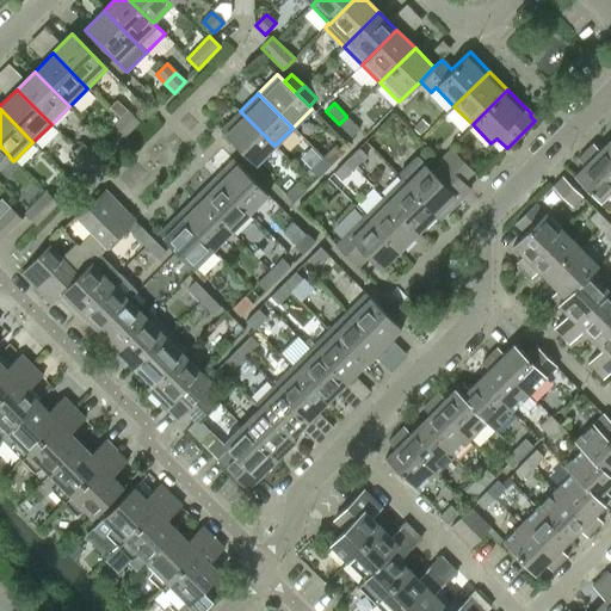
[(119,119),(130,130),(139,121),(128,110),(119,119)]
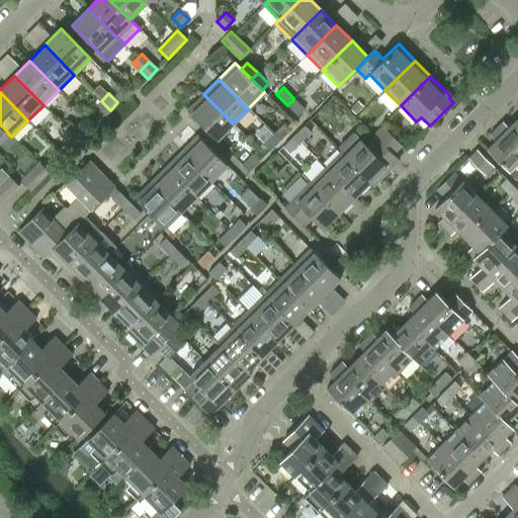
[(233,123),(203,94),(187,110),(217,140),(233,123)]
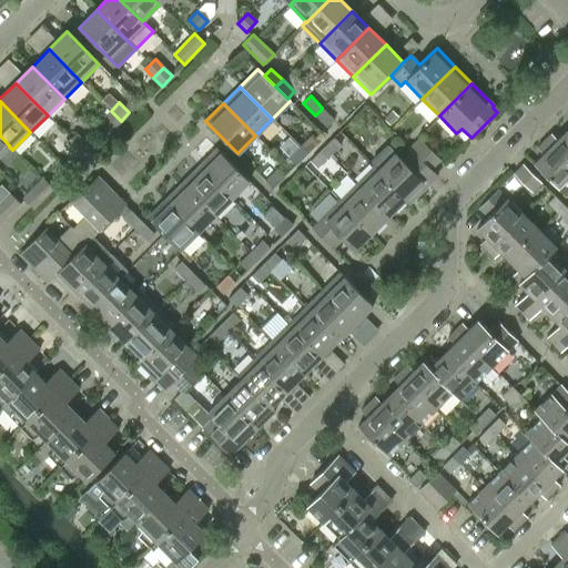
[(315,115),(327,128),(335,120),(322,108),(322,109),(315,115)]
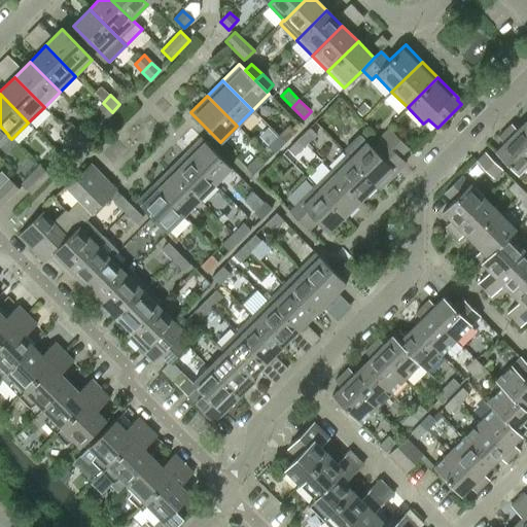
[(104,119),(112,112),(103,103),(95,110),(104,119)]
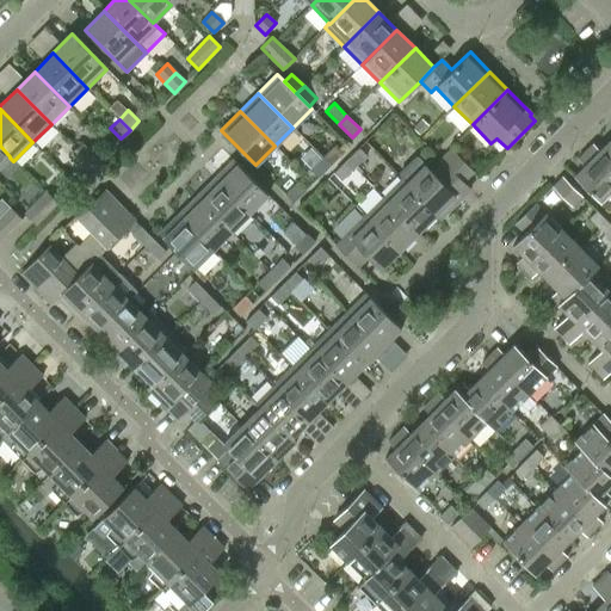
[(461,139),(451,149),(473,171),(483,161),(461,139)]
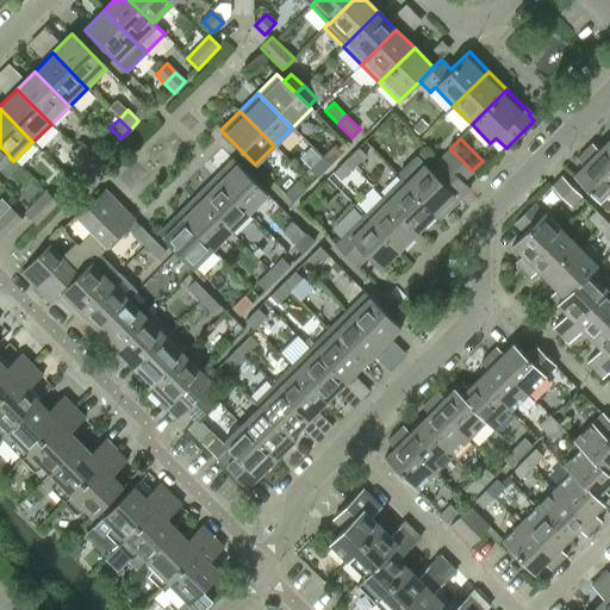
[(591,143),(583,151),(609,178),(609,143),(608,141),(598,150),(591,143)]
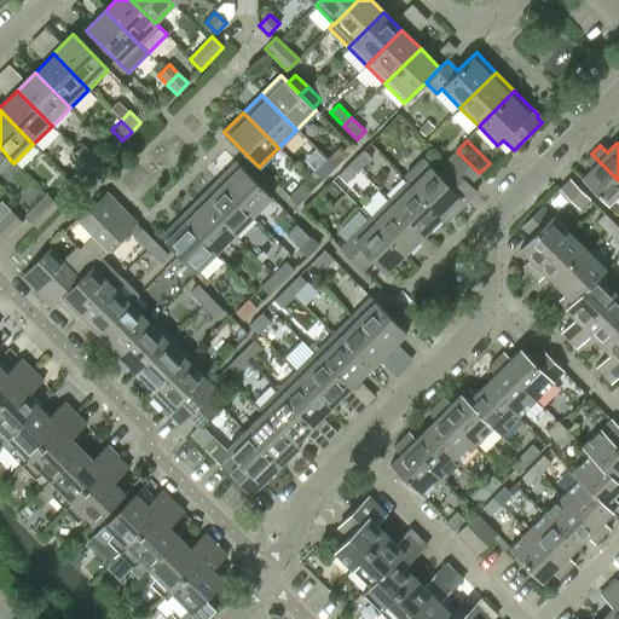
[(80,166),(91,154),(81,144),(70,156),(80,166)]
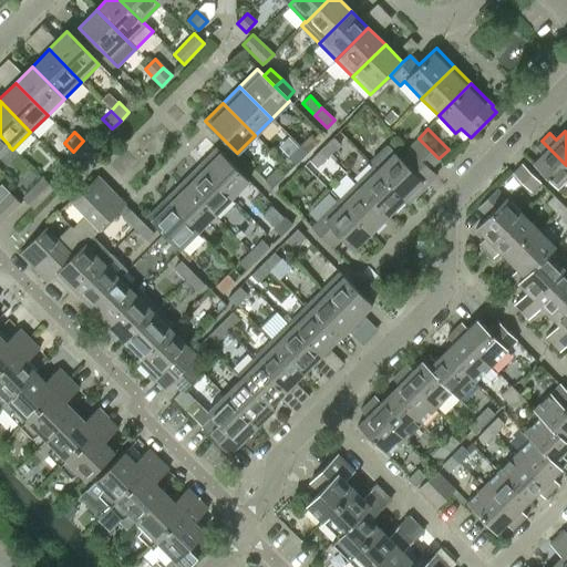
[(299,146),(307,154),(319,141),(311,133),(299,146)]
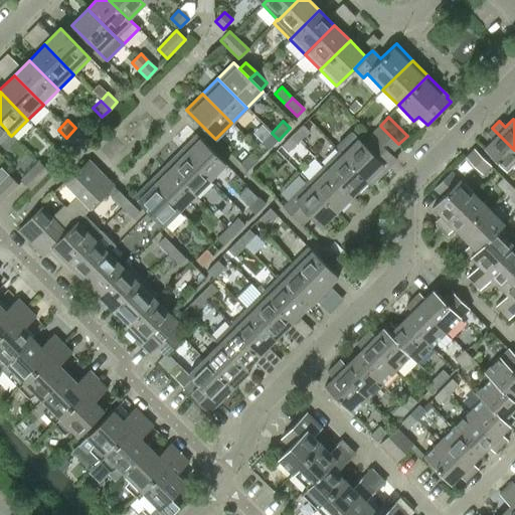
[(0,140),(8,133),(8,132),(0,123),(0,140)]
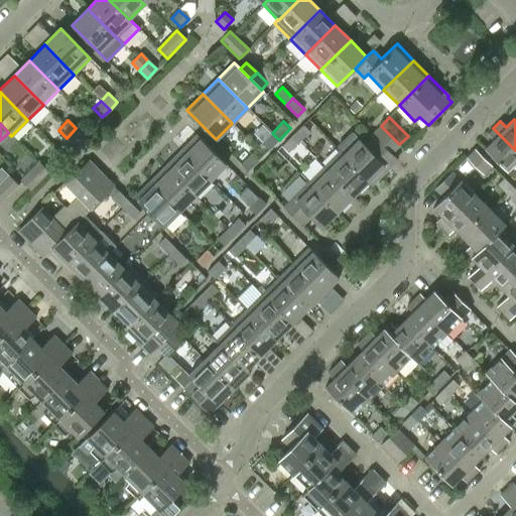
[(292,135),(299,142),(310,131),(303,124),(292,135)]
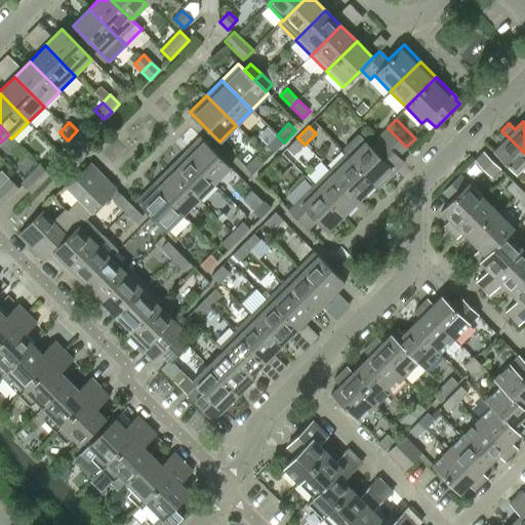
[(388,128),(378,137),(397,156),(406,147),(388,128)]
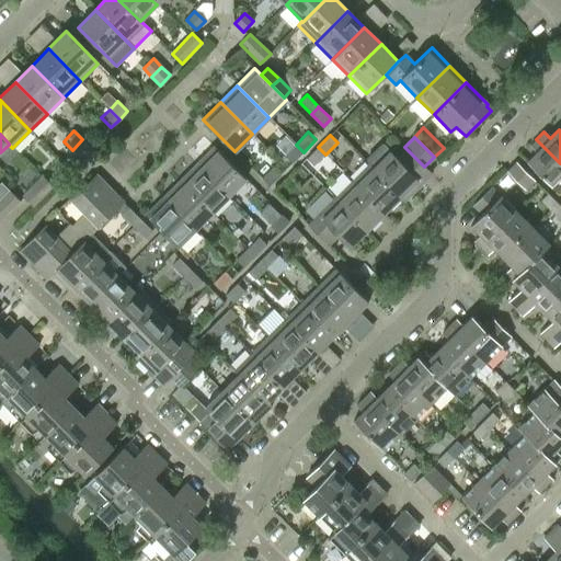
[(82,139),(72,150),(80,158),(91,148),(82,139)]
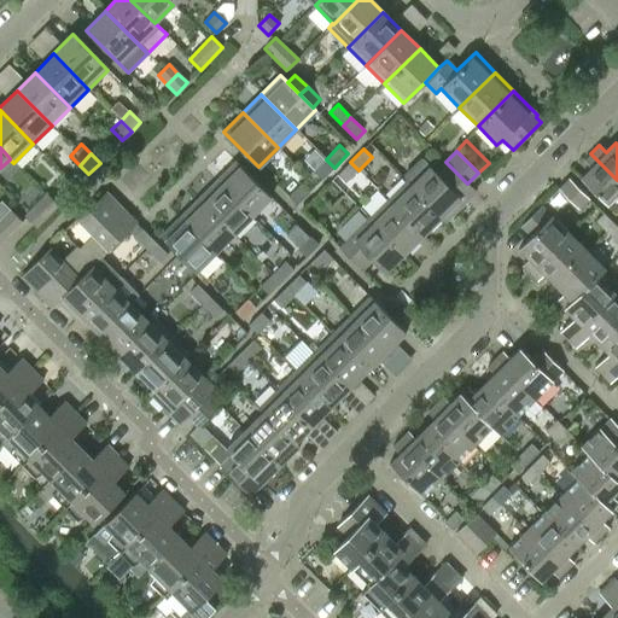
[(617,205),(617,180),(590,153),(583,161),(590,168),(581,179),(613,211),(617,205)]
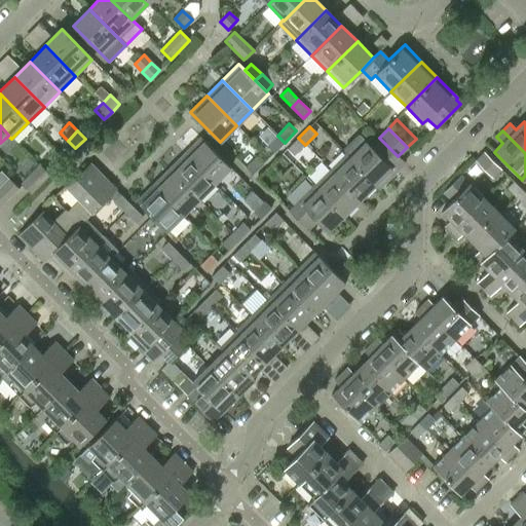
[(273,153),(285,143),(277,136),(266,146),(273,153)]
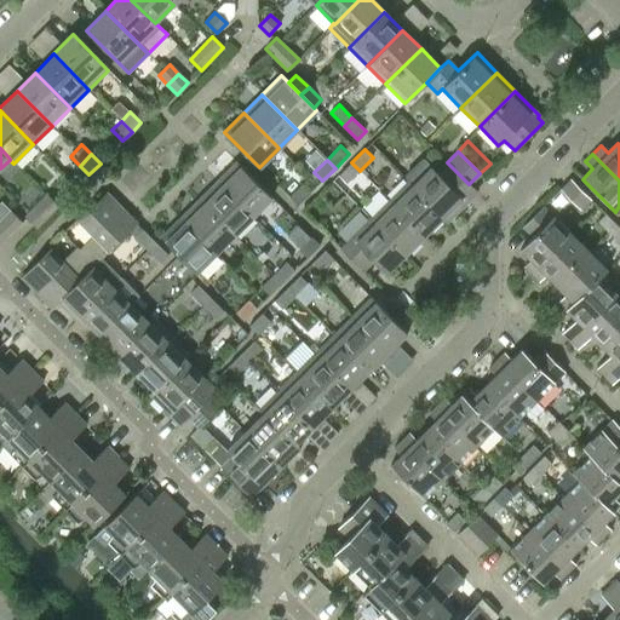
[(217,182),(252,217),(271,197),(236,162),(217,182)]
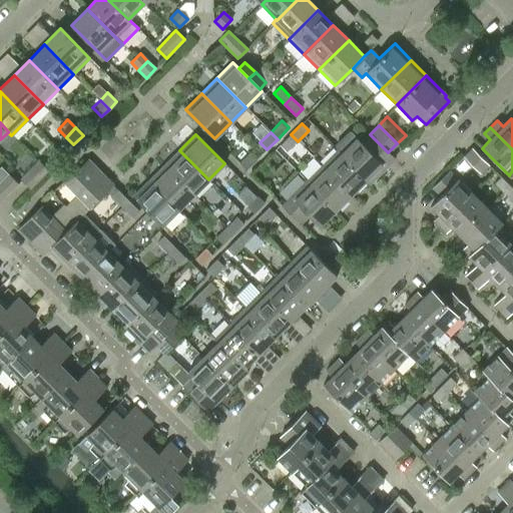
[(280,144),(287,151),(298,141),(291,134),(280,144)]
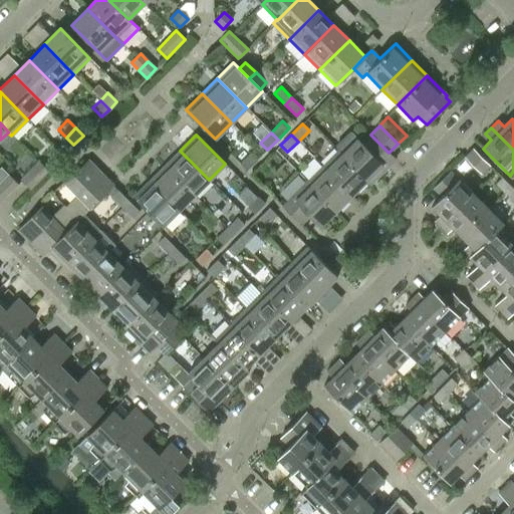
[(366,181),(365,181),(369,185),(396,160),(389,153),(370,135),(361,144),(357,139),(342,154),(341,155),(366,181)]
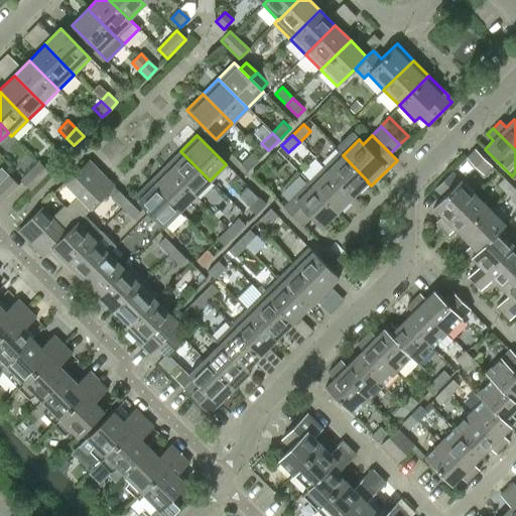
[(474,149),(466,157),(483,174),(491,166),(474,149)]
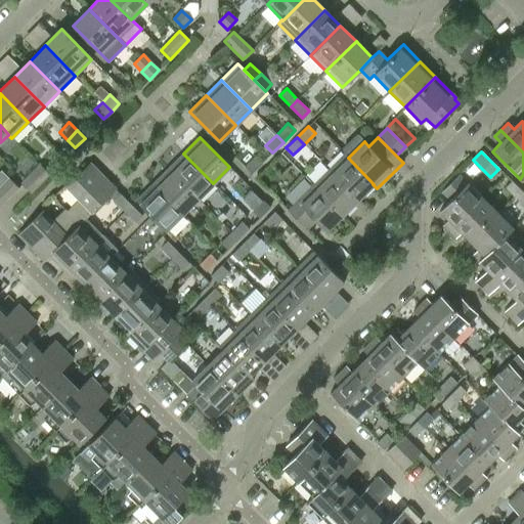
[(198,199),(213,183),(183,154),(168,169),(198,199)]
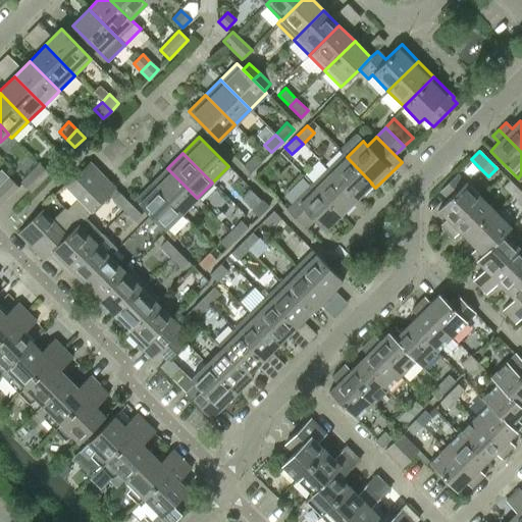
[(357,199),(371,184),(372,184),(347,157),(348,156),(344,153),(327,169),(357,199)]
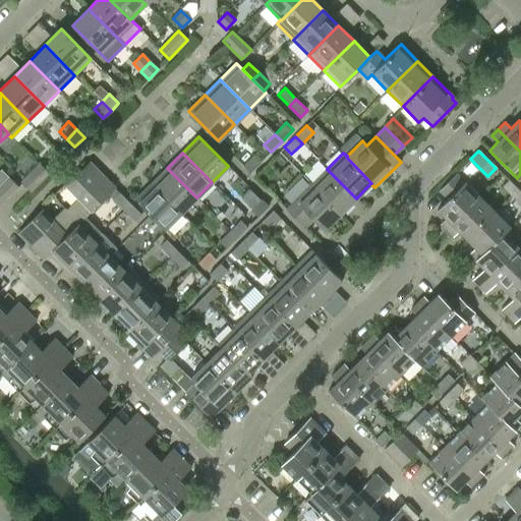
[(249,173),(258,164),(261,162),(253,155),(243,166),(249,173)]
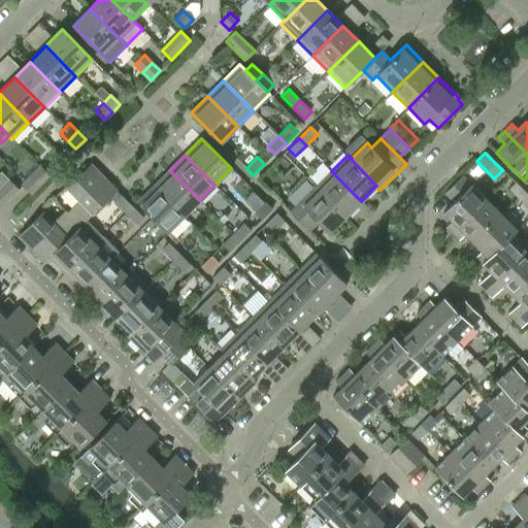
[(50,175),(48,174),(40,166),(21,185),(30,194),(50,175)]
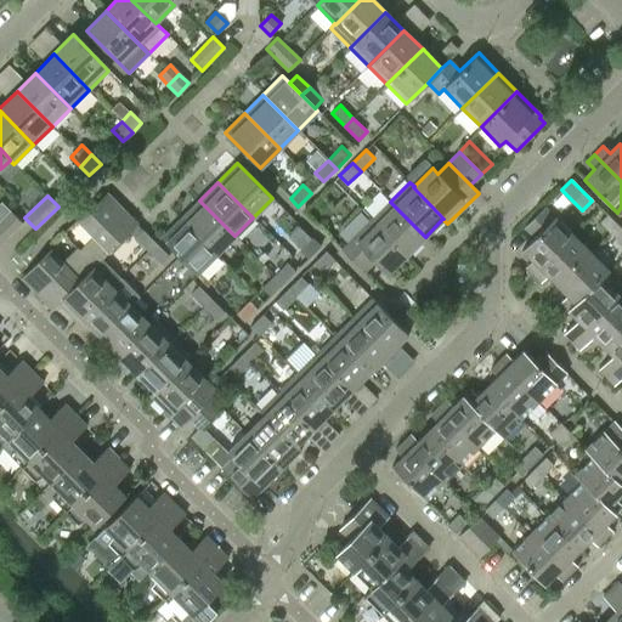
[(79,250),(95,266),(137,225),(122,208),(117,213),(102,197),(78,221),(92,236),(79,250)]
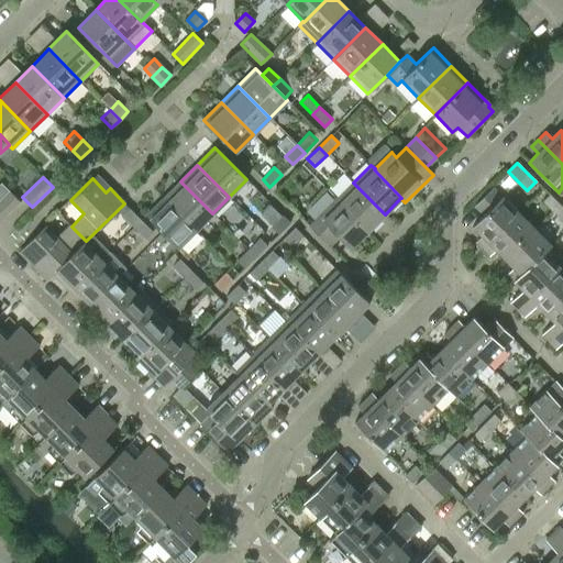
[(180,181),(164,198),(196,231),(212,213),(180,181)]
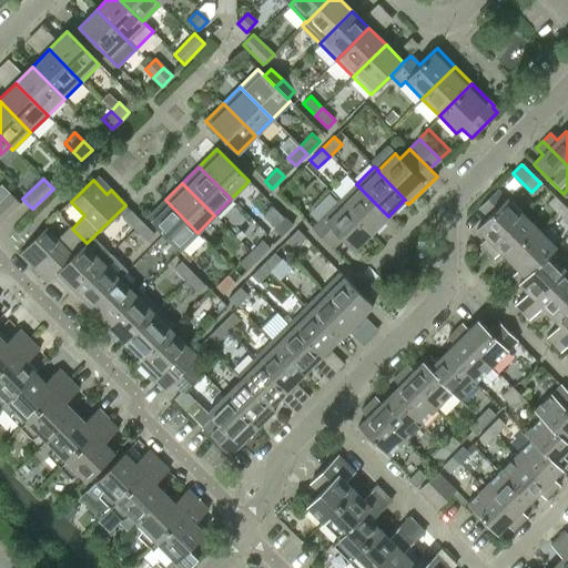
[(356,184),(340,201),(372,233),(388,216),(356,184)]
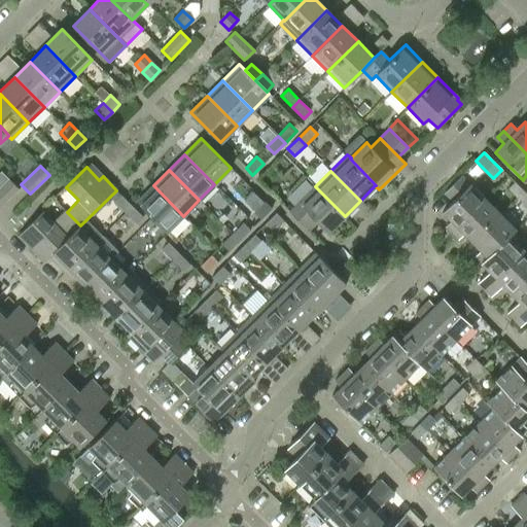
[(445,226),(451,234),(485,199),(461,175),(444,194),(452,202),(442,212),(451,220),(445,226)]
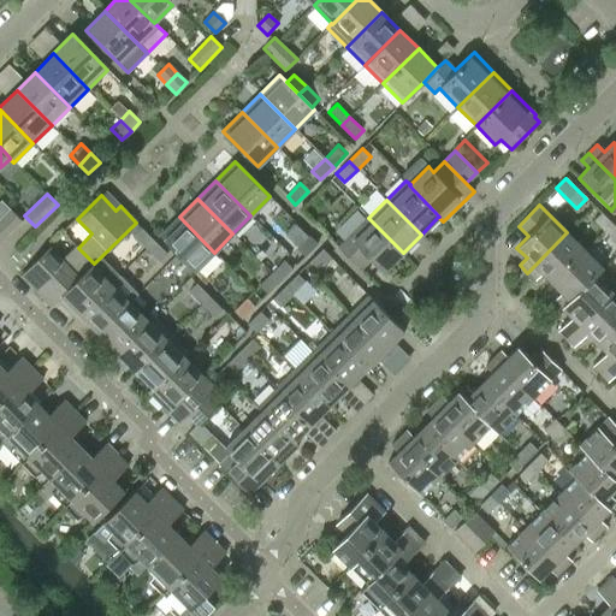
[(0,242),(22,221),(11,209),(0,220),(0,242)]
